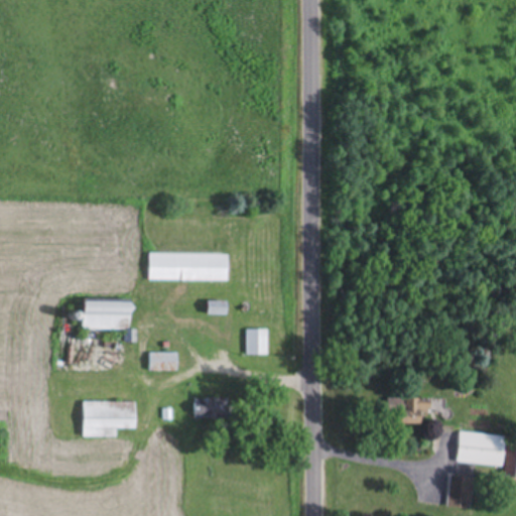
[(229,282),(229,255),(149,255),(149,282),(229,282)]
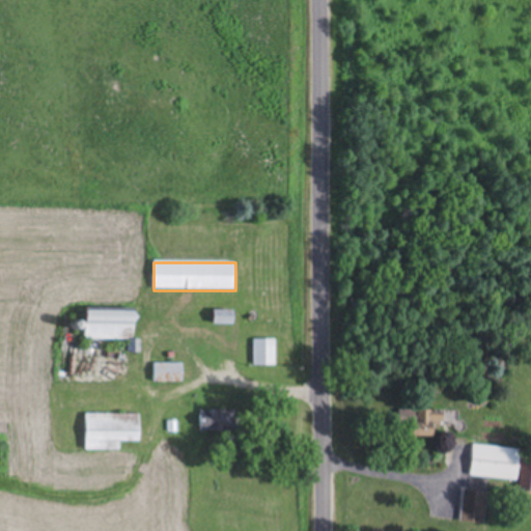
[(87,311),(87,341),(138,341),(138,311),(87,311)]
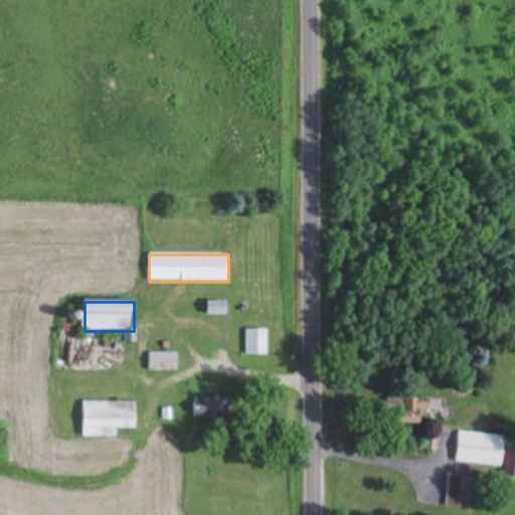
[(228,302),(208,302),(208,316),(228,316),(228,302)]
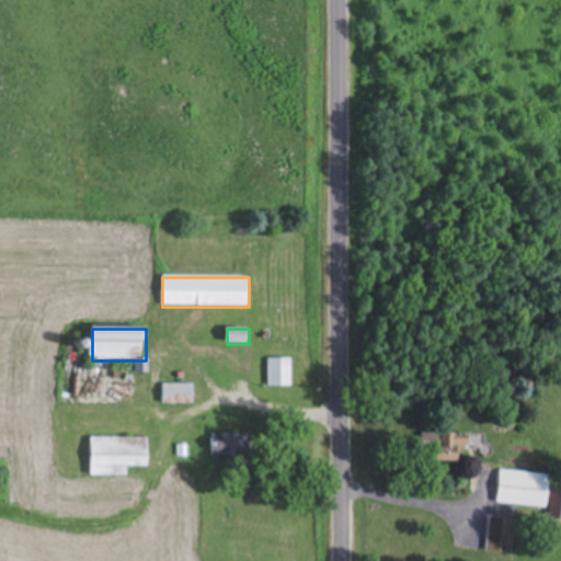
[(267,388),(293,388),(293,359),(267,359),(267,388)]
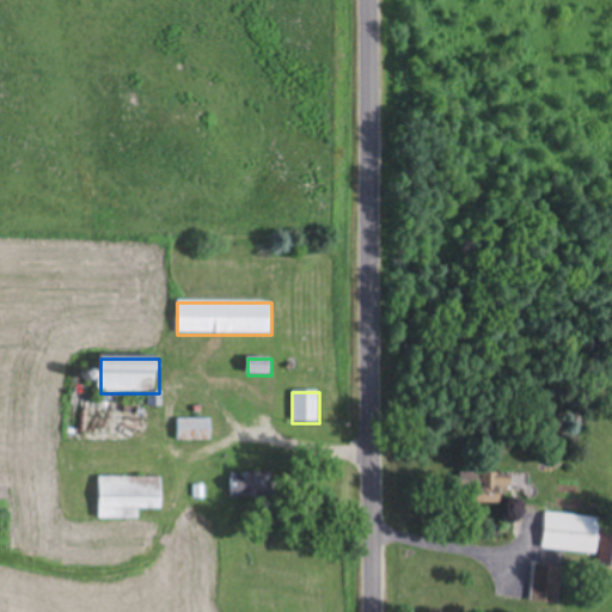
[(212,441),(212,421),(177,421),(177,441),(212,441)]
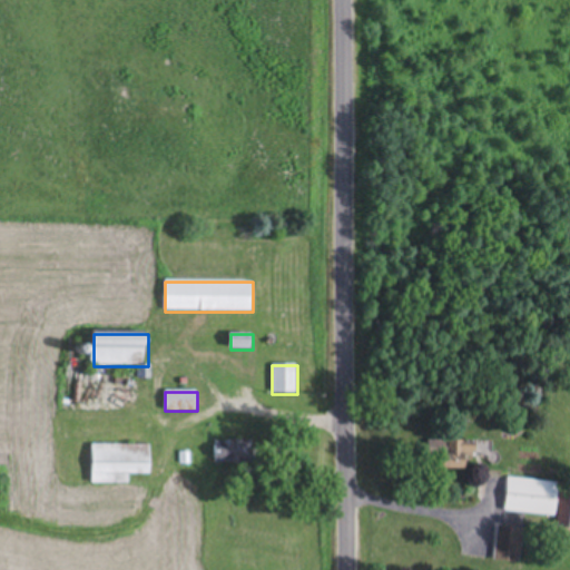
[(216,467),(252,467),(252,442),(216,442),(216,467)]
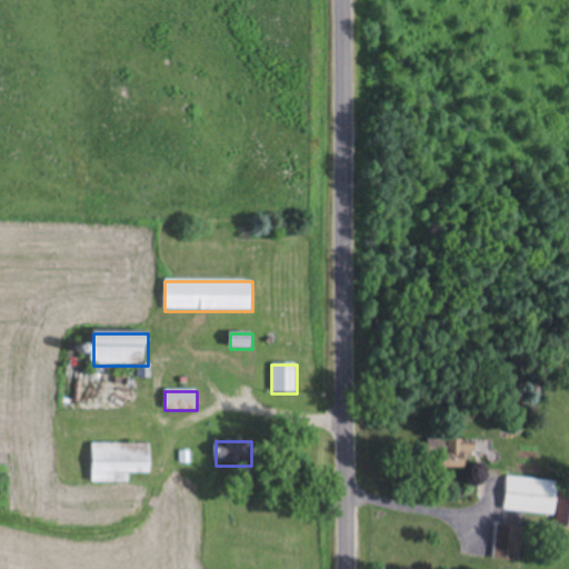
[(426,458),(446,458),(446,470),(466,470),(466,460),(475,460),(475,442),(426,442),(426,458)]
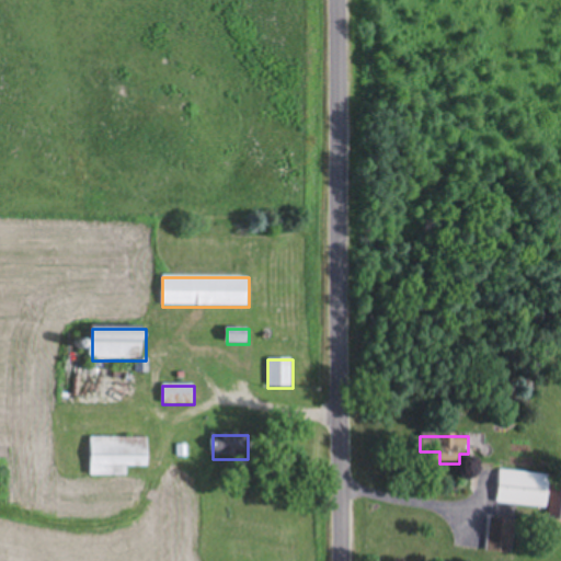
[(127,477),(127,468),(149,468),(149,438),(90,438),(90,477),(127,477)]
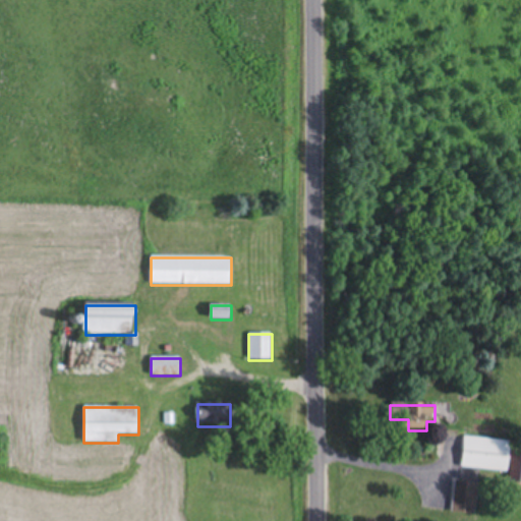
[(461,469),(510,473),(509,483),(520,484),(520,456),(520,453),(510,452),(511,442),(463,438),(461,469)]
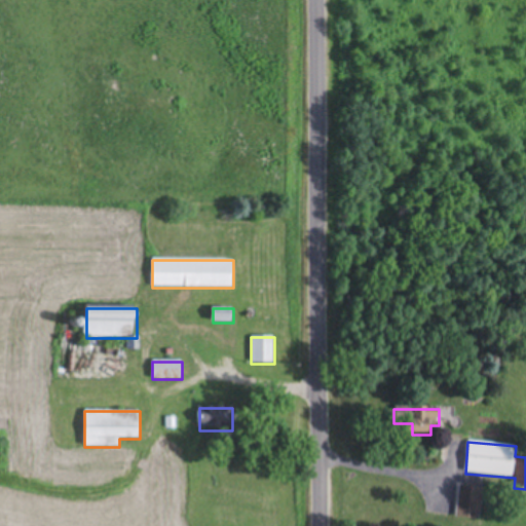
[(481,521),(482,488),(458,487),(456,520),(481,521)]
